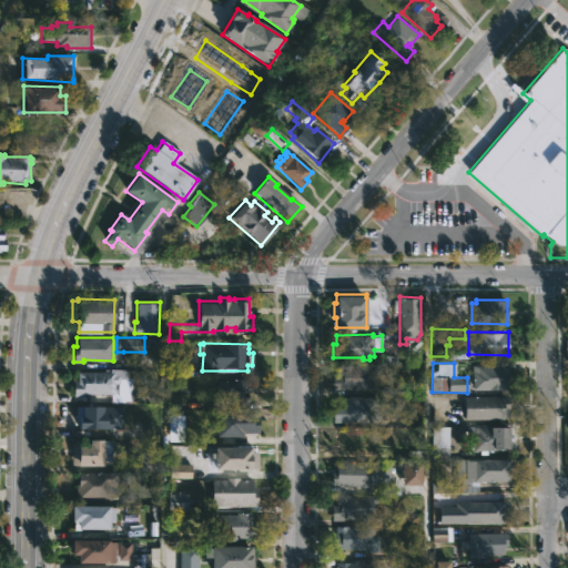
[(353,364),(375,365),(375,388),(332,388),(332,373),(337,373),(337,364),(353,364)]
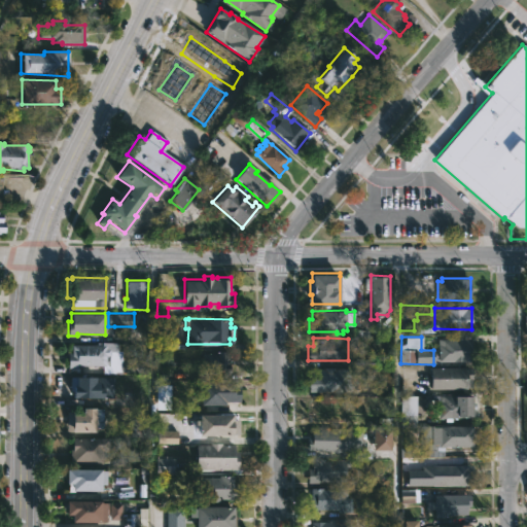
[(466,338),(471,339),(471,361),(437,361),(438,338),(466,338)]
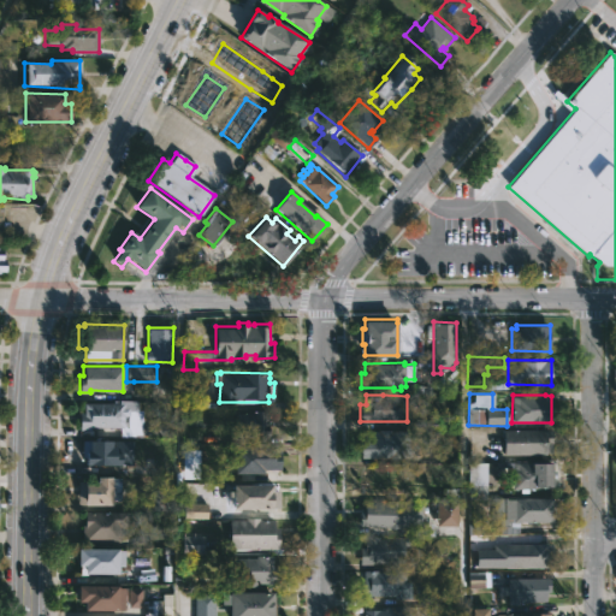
[(137,401),(137,409),(143,409),(143,436),(120,436),(120,427),(90,427),(90,430),(80,430),(80,412),(83,412),(83,403),(113,403),(113,401),(137,401)]
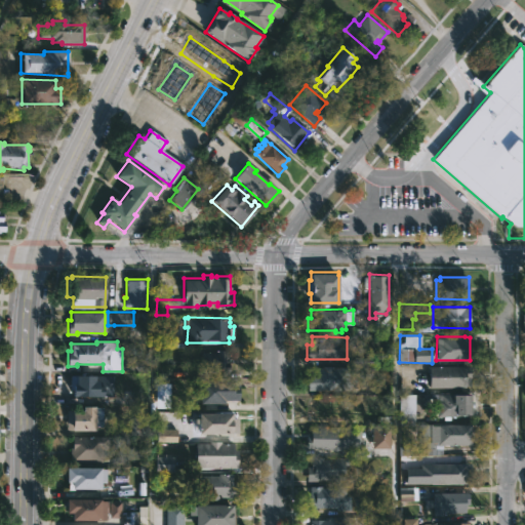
[(230,372),(201,372),(201,351),(216,351),(216,349),(225,349),(225,359),(228,359),(228,365),(230,365),(230,372)]
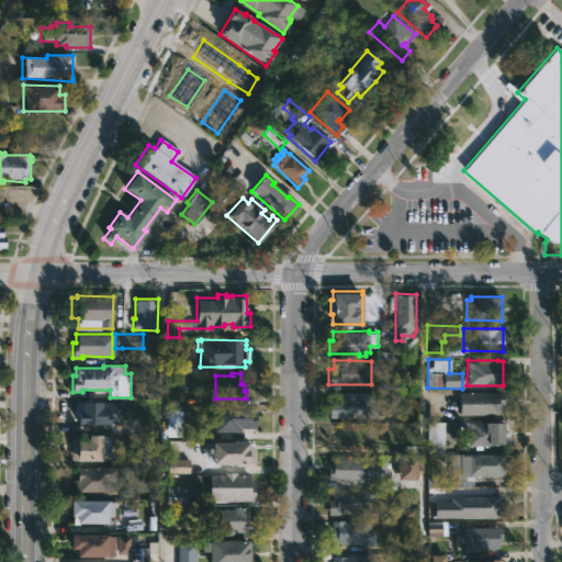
[(153,386),(138,385),(138,396),(153,397),(153,386)]
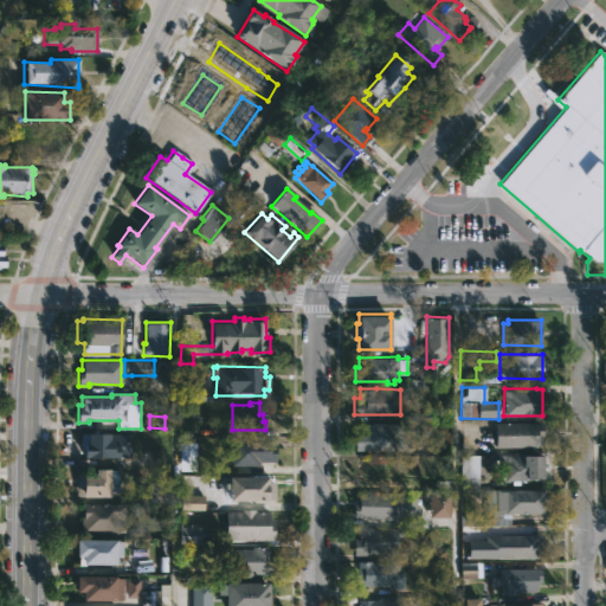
[(500,447),(494,447),(494,421),(542,423),(541,445),(536,445),(536,447),(500,447)]
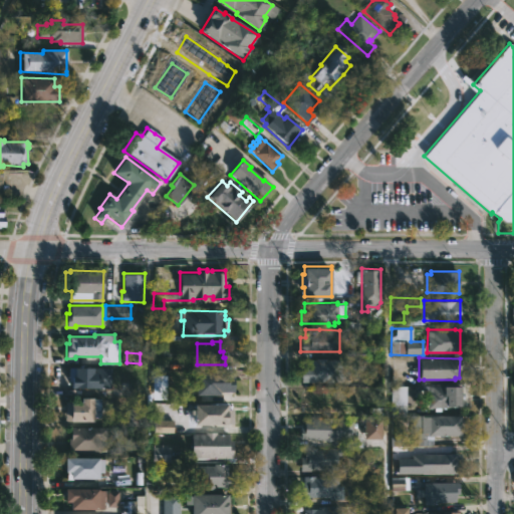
[(325,359),(342,360),(342,383),(299,382),(299,359),(325,359)]
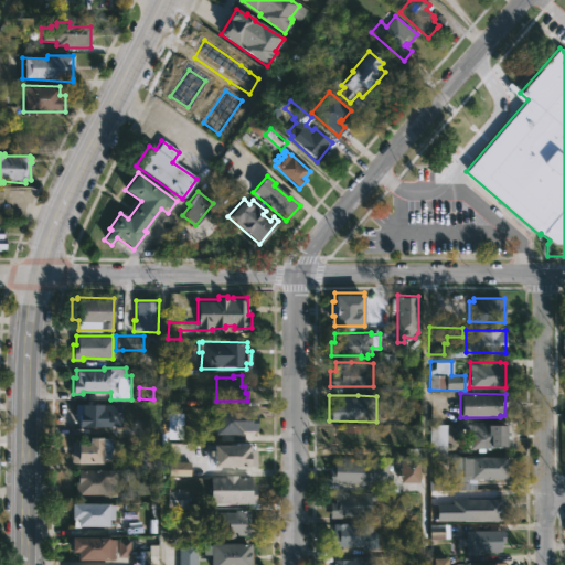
[(109,419),(109,428),(76,428),(76,426),(73,426),(73,407),(77,407),(77,405),(113,406),(113,419),(109,419)]
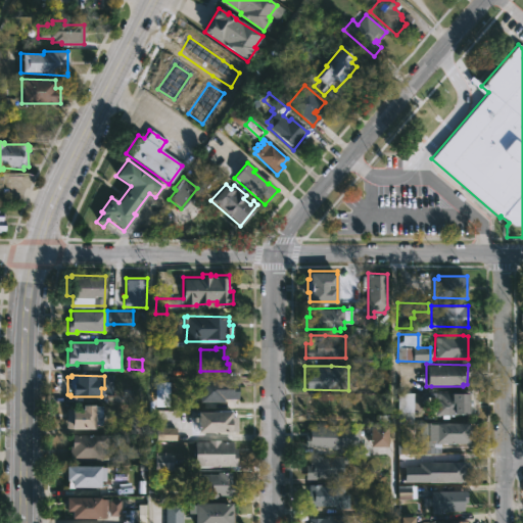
[(232,382),(236,383),(236,396),(232,396),(232,402),(225,401),(225,408),(208,408),(208,400),(207,402),(198,402),(198,378),(232,378),(232,382)]
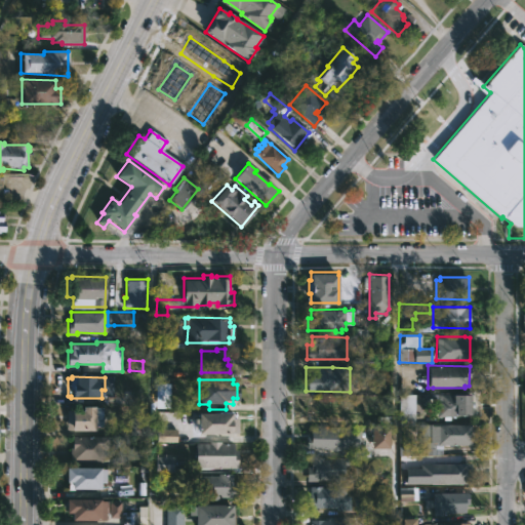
[(471,394),(471,413),(457,413),(457,415),(438,416),(437,404),(421,405),(421,394),(471,394)]
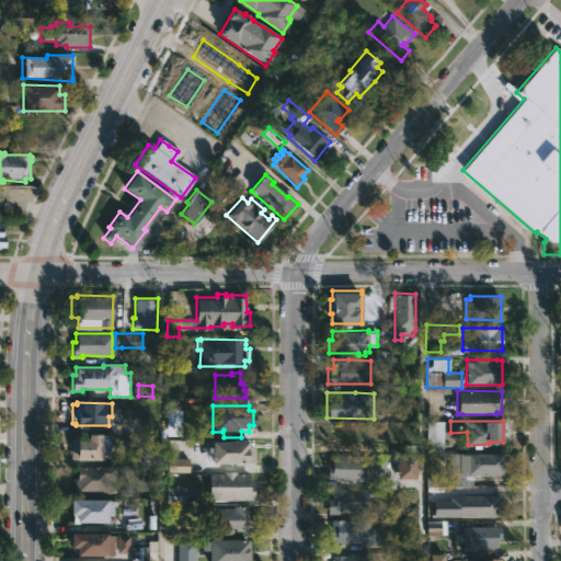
[(441,422),(425,422),(425,455),(442,454),(441,422)]
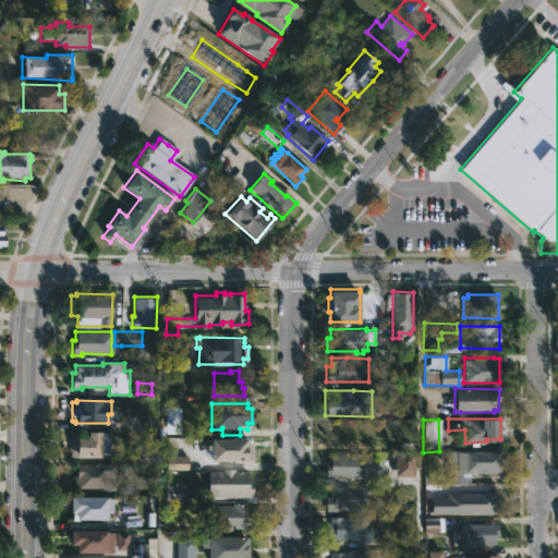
[(338,446),(327,446),(327,429),(329,429),(329,422),(365,422),(365,444),(338,444),(338,446)]
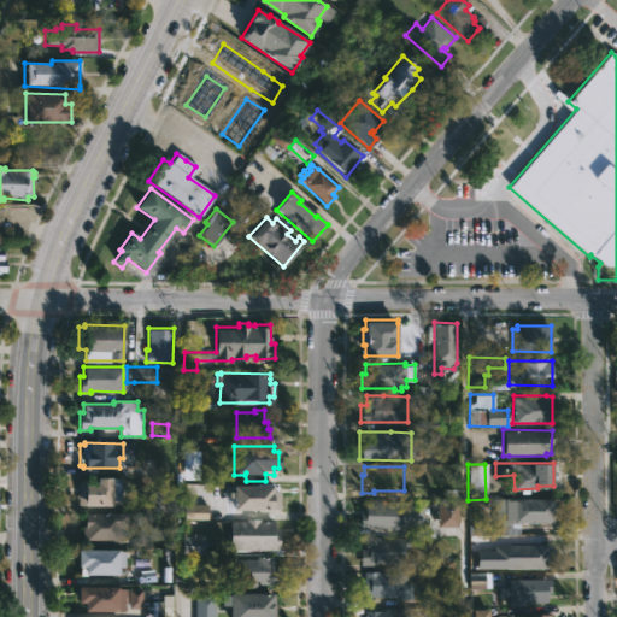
[(111,506),(78,505),(78,481),(95,481),(97,476),(122,477),(122,501),(111,500),(111,506)]
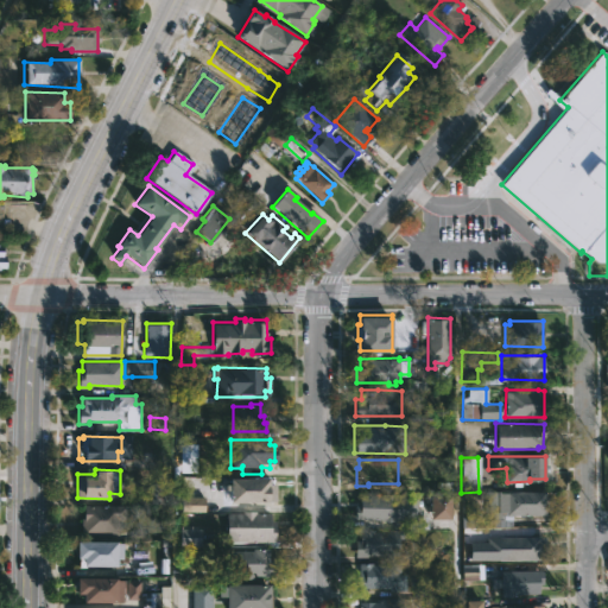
[(268,481),(276,482),(276,500),(230,500),(230,488),(226,488),(226,483),(230,483),(230,476),(268,477),(268,481)]
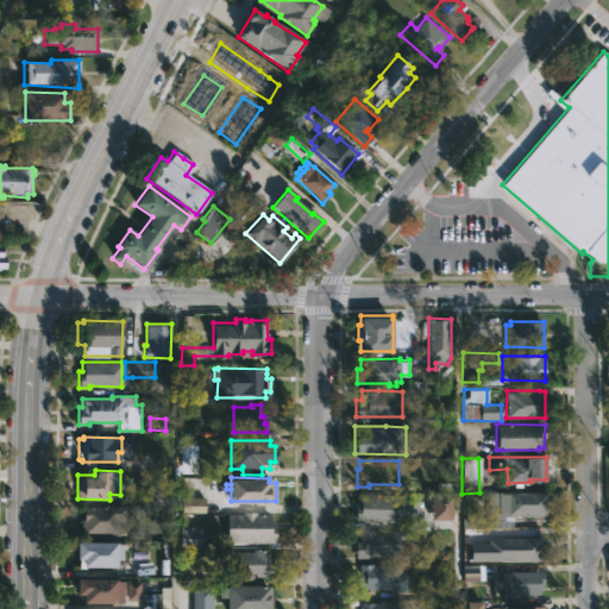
[(545,493),(545,518),(512,518),(512,528),(494,528),(494,514),(483,514),(483,493),(545,493)]
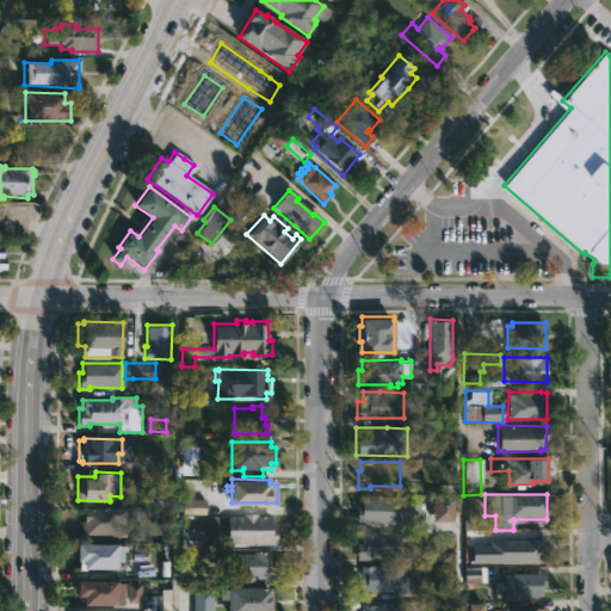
[(452,518),(452,520),(431,520),(432,495),(452,495),(452,518)]
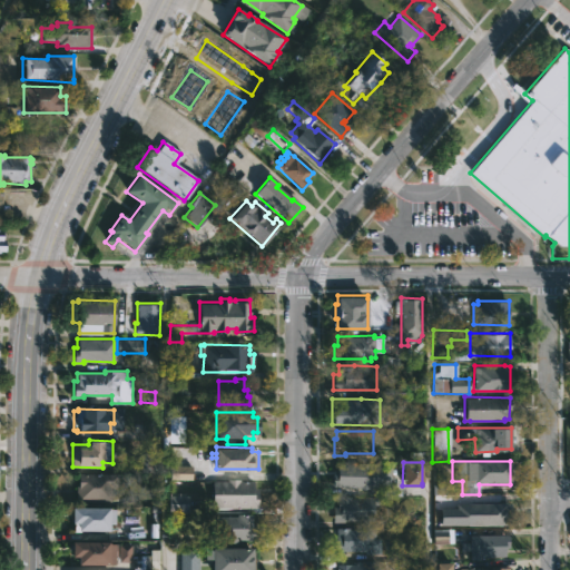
[(369,465),(390,465),(390,473),(392,473),(392,482),(389,482),(389,489),(331,488),(332,473),(335,473),(336,464),(369,465)]
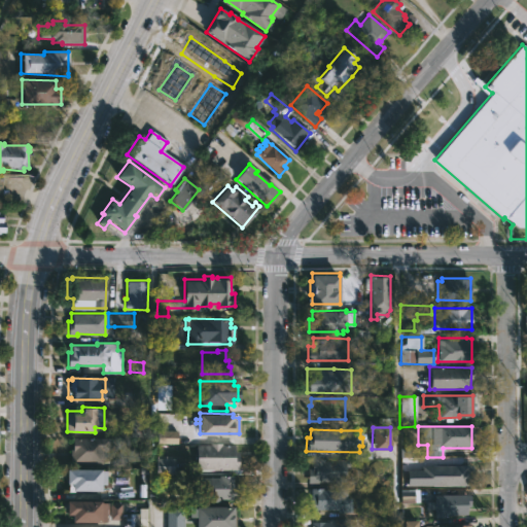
[(177,444),(177,431),(157,430),(156,444),(177,444)]
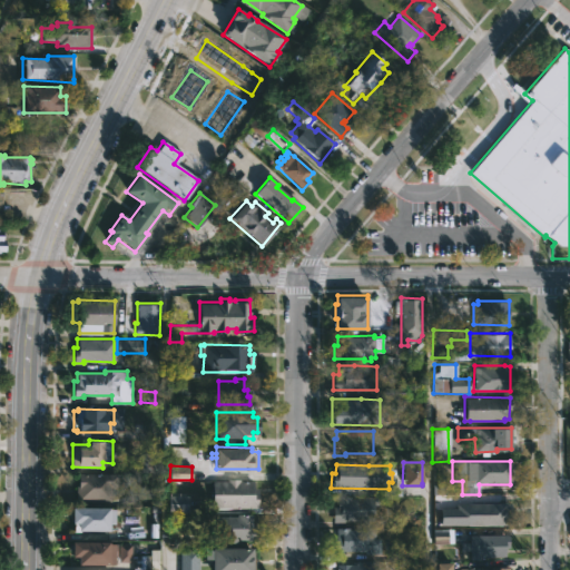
[(115,501),(76,500),(76,485),(78,485),(78,473),(118,473),(118,490),(115,489),(115,501)]
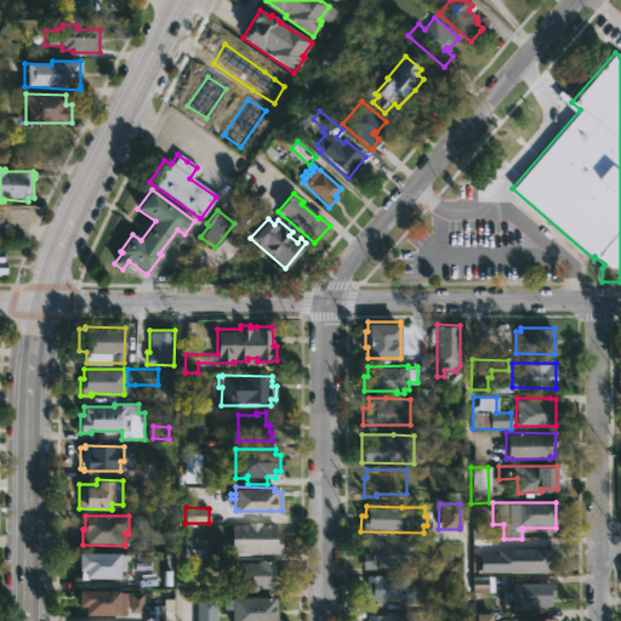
[(262,522),(275,523),(275,534),(280,534),(280,556),(232,554),(232,523),(262,522)]
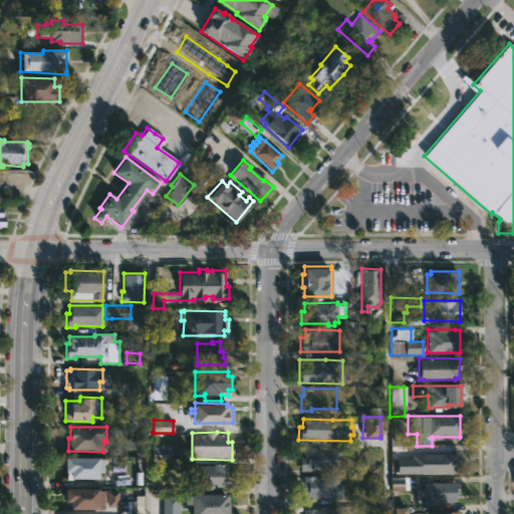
[(405,450),(405,462),(416,463),(416,453),(461,454),(461,472),(456,472),(456,474),(402,472),(403,463),(391,463),(391,437),(405,437),(405,450)]
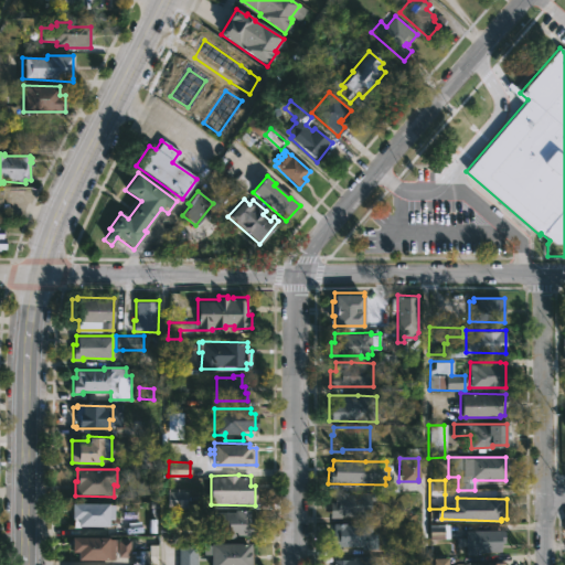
[(167,507),(185,508),(187,491),(168,491),(167,507)]
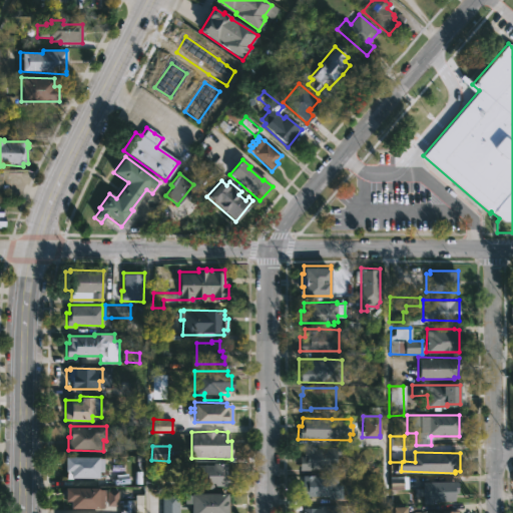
[(341,446),(341,454),(336,454),(336,469),(300,470),(300,455),(304,455),(304,446),(328,448),(328,446),(341,446)]
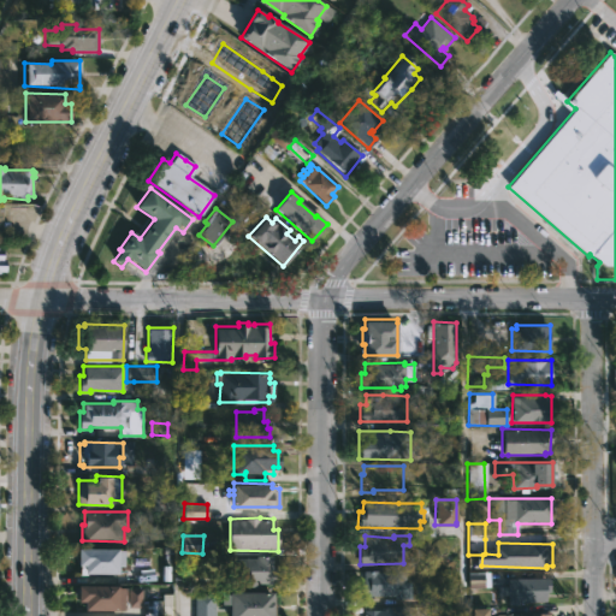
[(118,548),(118,549),(124,549),(124,564),(118,564),(118,573),(83,573),(83,569),(80,569),(80,564),(77,564),(77,546),(118,548)]
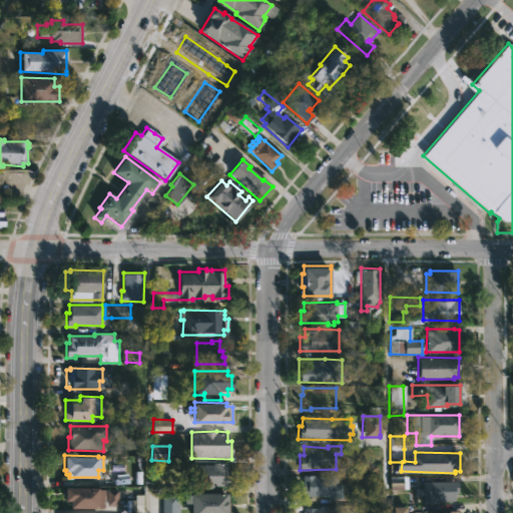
[(225,474),(230,474),(230,487),(212,487),(209,489),(203,489),(201,487),(189,487),(189,465),(212,465),(212,463),(225,463),(225,474)]
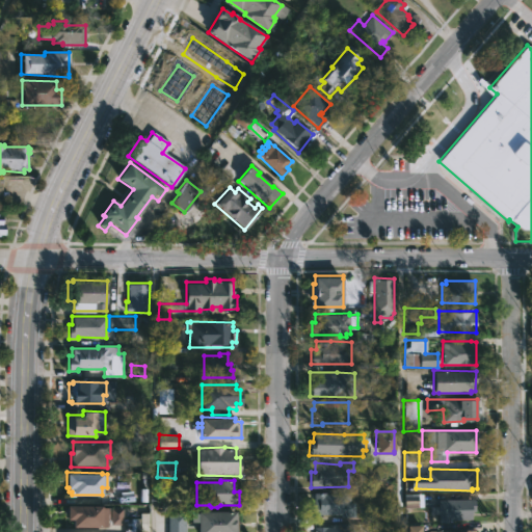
[(326,493),(326,494),(349,495),(349,502),(354,502),(354,517),(340,517),(340,514),(320,514),(320,515),(311,515),(311,502),(314,502),(314,493),(326,493)]
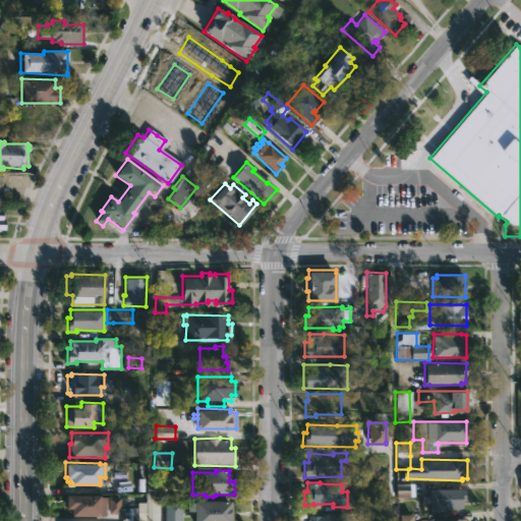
[(396,495),(408,496),(409,484),(396,483),(396,495)]
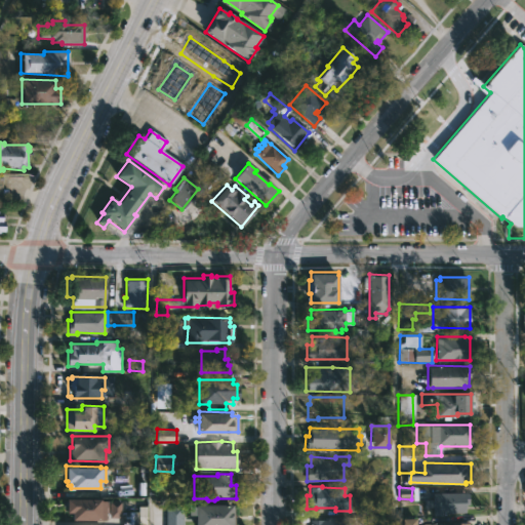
[(466,506),(466,513),(444,513),(444,515),(432,515),(432,507),(423,508),(423,499),(432,499),(432,493),(469,492),(469,503),(466,503),(466,506)]
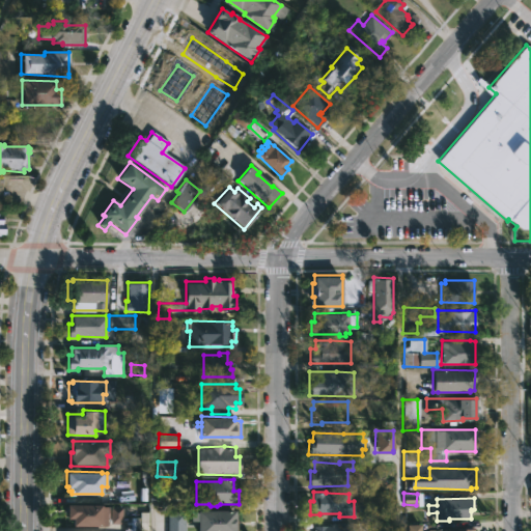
[(122,519),(122,523),(111,523),(111,519),(106,519),(106,525),(72,525),(73,523),(68,522),(68,518),(66,518),(66,503),(102,504),(102,505),(106,506),(122,507),(122,519)]
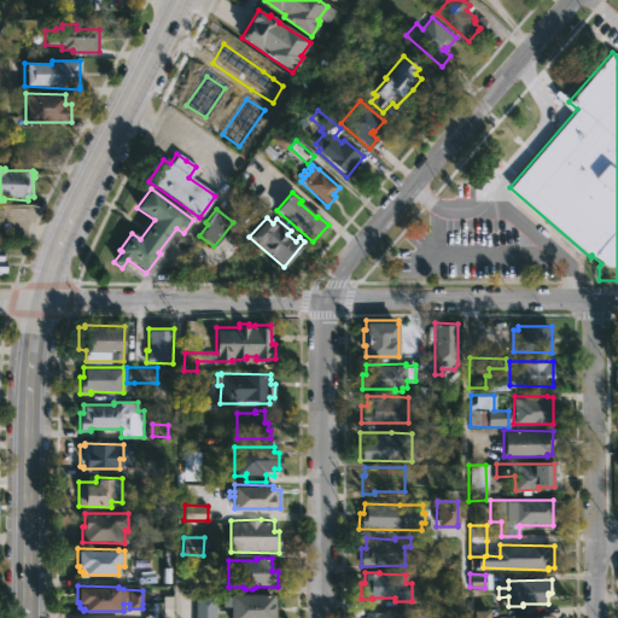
[(274,606),(273,617),(231,617),(231,606),(222,606),(222,595),(231,595),(231,592),(274,593),(274,606)]
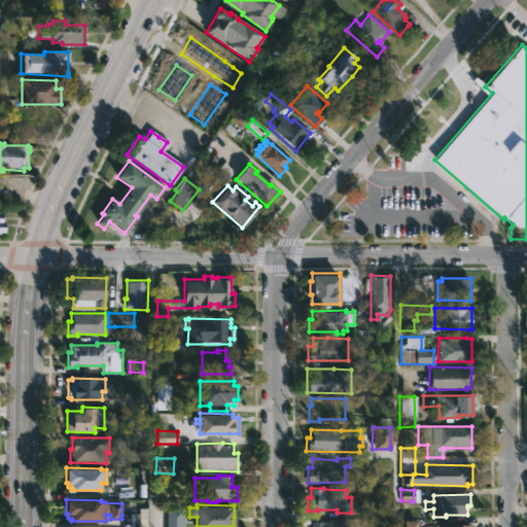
[(166,526),(182,526),(183,508),(167,508),(166,526)]
